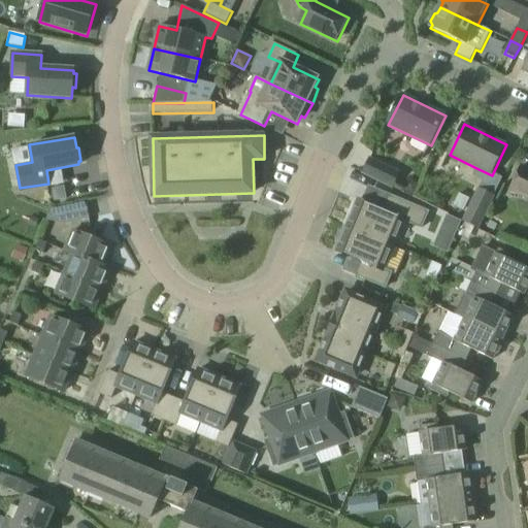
[(401,173),(369,158),(361,174),(393,190),(401,173)]
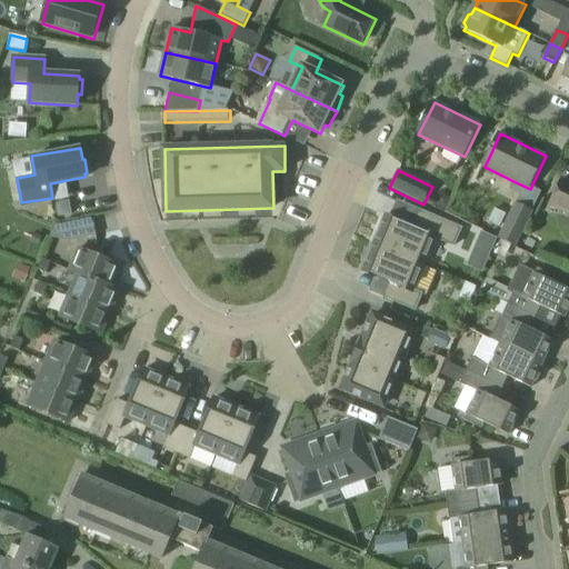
[(568,182),(563,180),(551,206),(568,213),(568,182)]
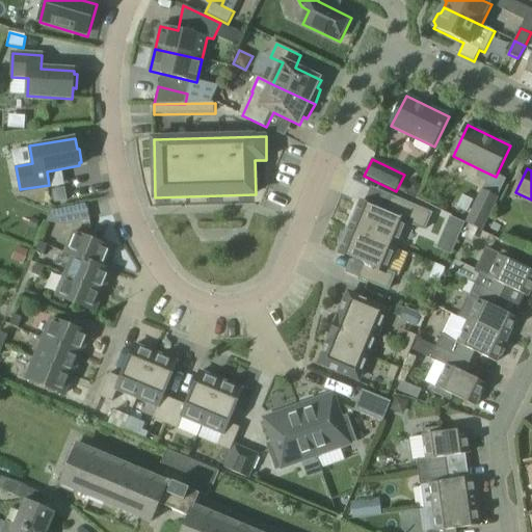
[(422,186),(410,181),(405,192),(416,197),(422,186)]
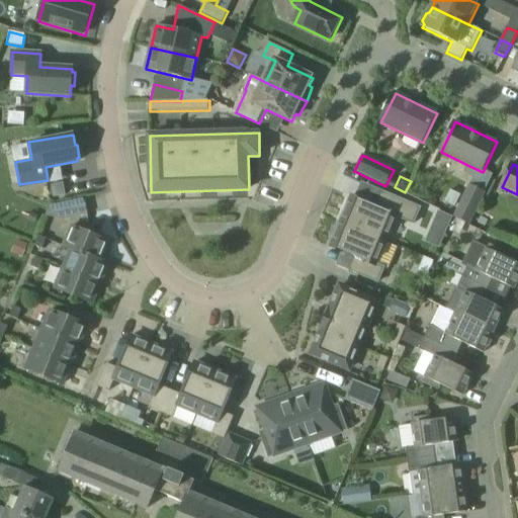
[(64,195),(62,183),(51,186),(53,197),(64,195)]
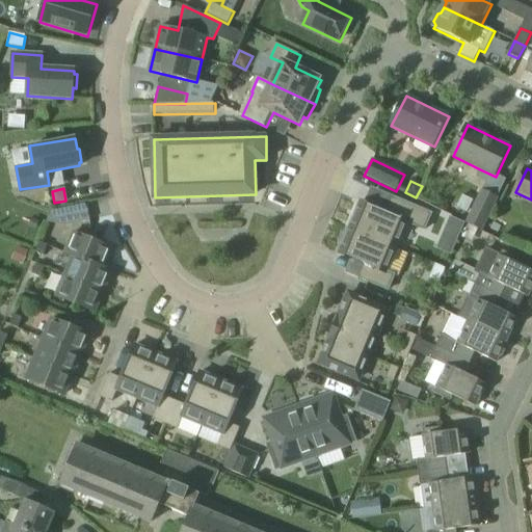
[(499,197),(482,189),(466,223),(482,232),(499,197)]
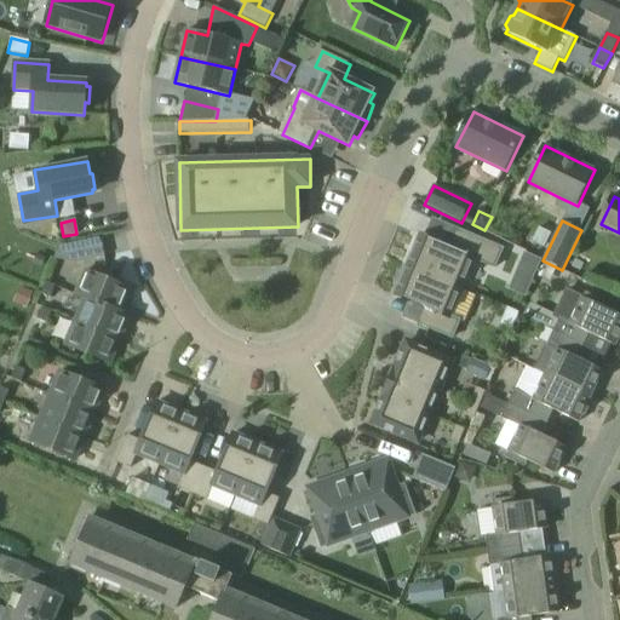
[(539,229),(532,244),(544,250),(551,235),(539,229)]
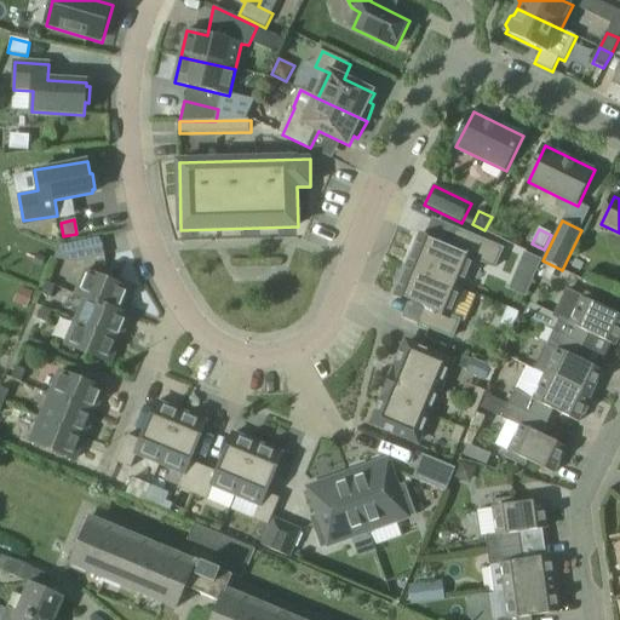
[(422,236),(408,268),(434,277),(461,290),(474,260),(497,270),(504,251),(459,231),(451,248),(422,236)]
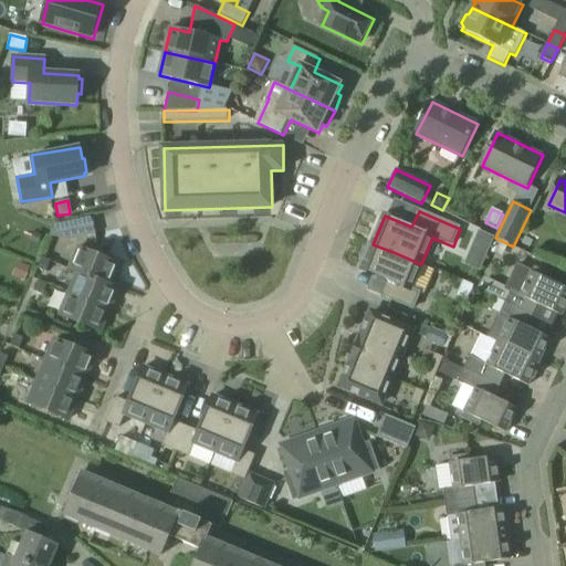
[(91,217),(66,222),(71,241),(95,236),(91,217)]
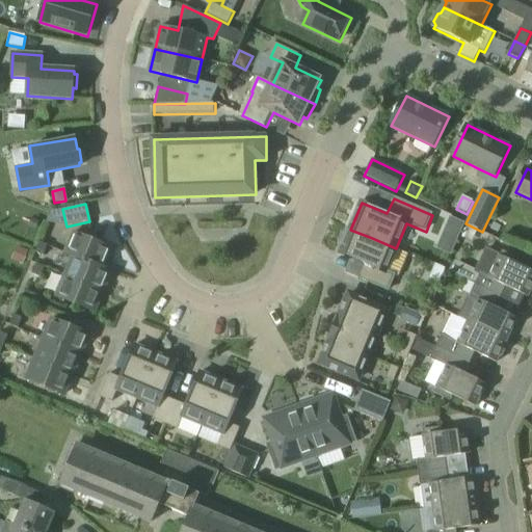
[(444,233),(458,239),(464,222),(451,216),(444,233)]
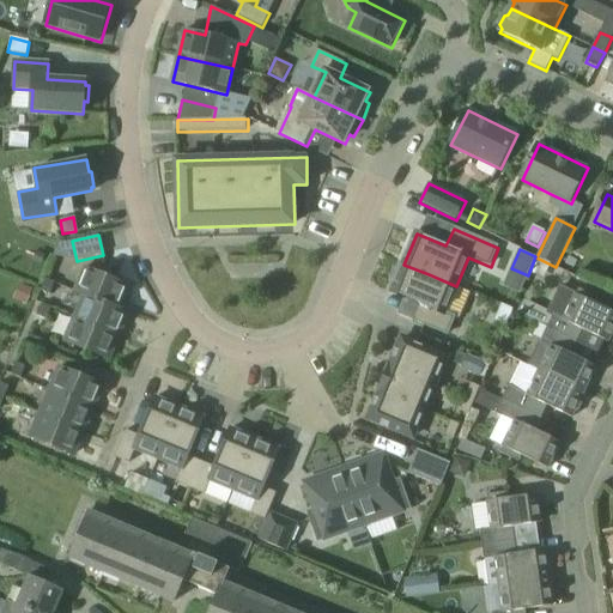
[(429,274),(404,265),(392,293),(420,305),(414,321),(448,335),(455,319),(444,314),(456,286),(429,274)]
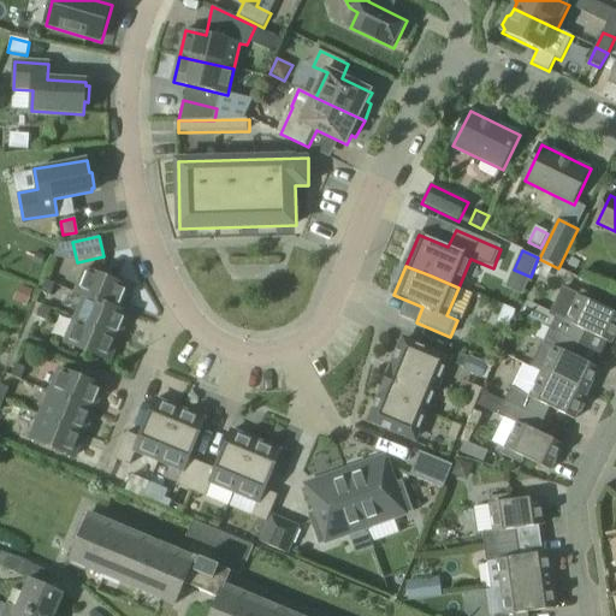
[(86,268),(76,292),(120,311),(130,288),(86,268)]
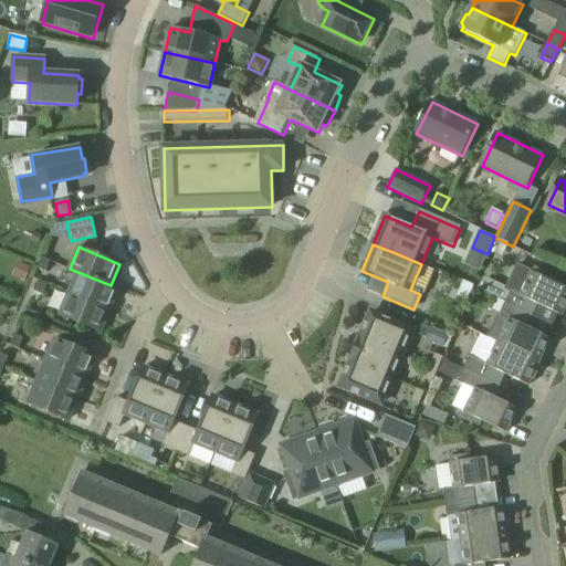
[(50,261),(41,258),(37,270),(45,273),(50,261)]
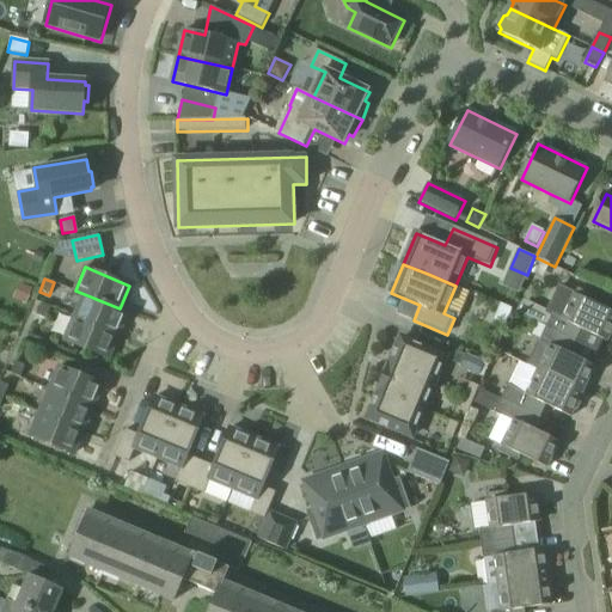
[(22,285),(16,299),(26,304),(32,289),(22,285)]
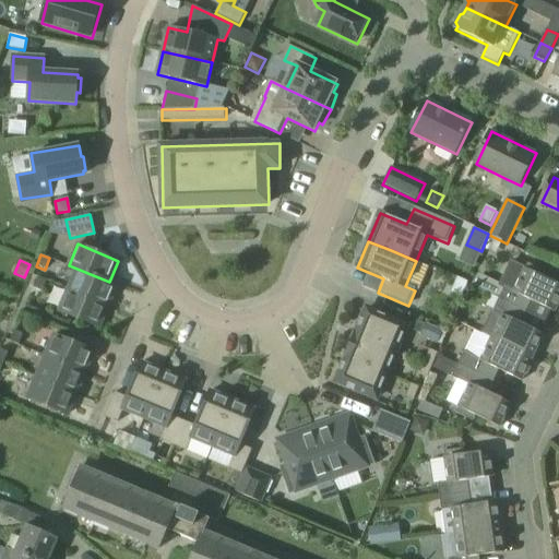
[(472,285),(491,295),(528,312),(534,301),(556,312),(558,305),(558,284),(545,277),(547,272),(528,263),(526,269),(510,261),(499,284),(477,274),(472,285)]
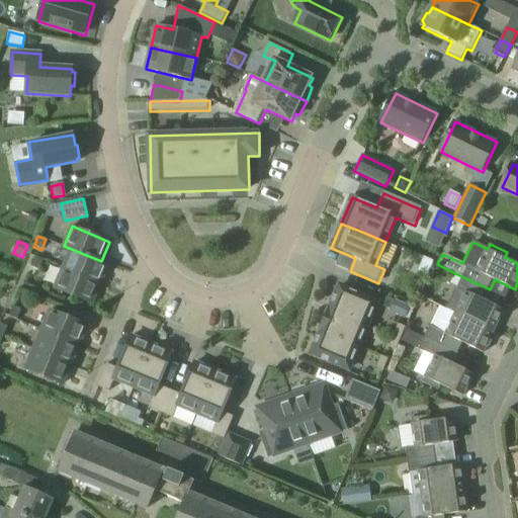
[(71,250),(63,268),(100,284),(108,264),(101,261),(64,246),(63,247),(71,250)]
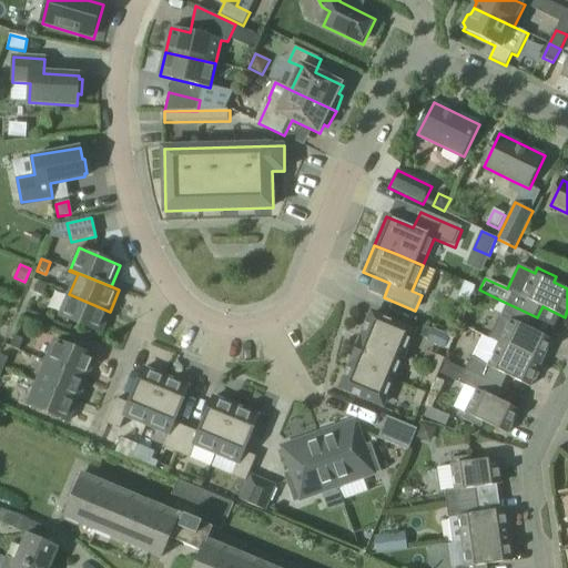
[(465,283),(458,297),(469,302),(476,287),(465,283)]
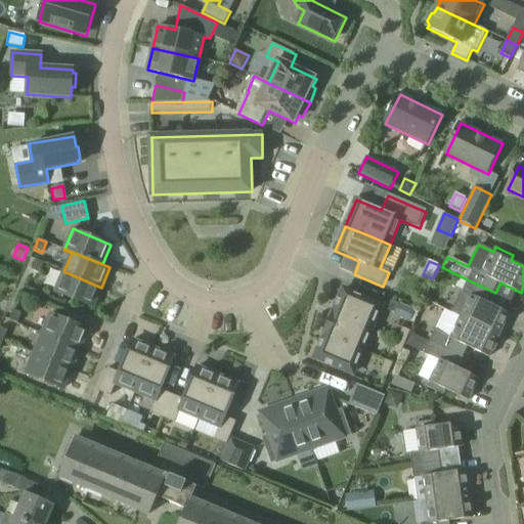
[(43,265),(36,262),(32,270),(39,274),(43,265)]
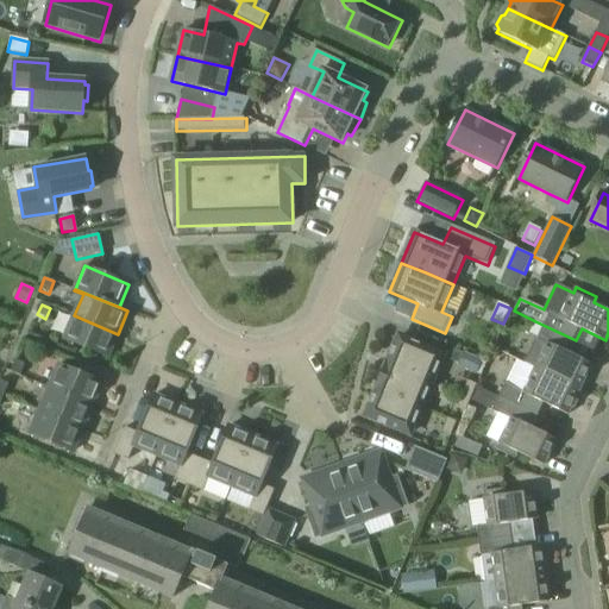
[(118,334),(74,315),(64,339),(108,357),(118,334)]
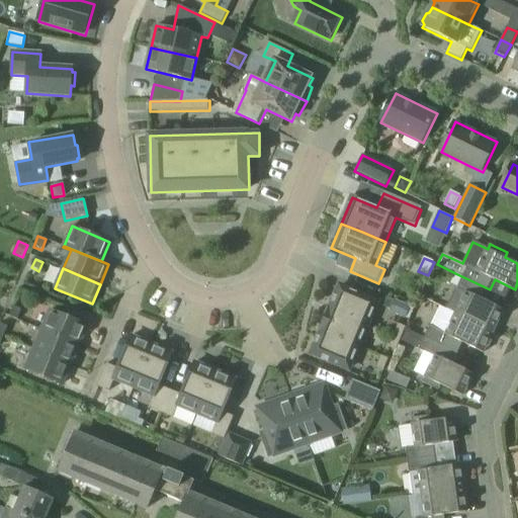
[(456,288),(446,308),(495,332),(505,310),(485,300),(490,289),(455,273),(450,285),(456,288)]
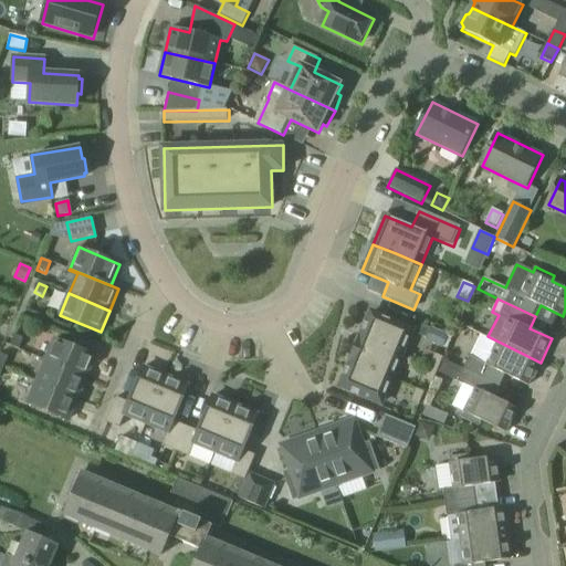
[(371,314),(363,338),(402,355),(412,331),(371,314)]
